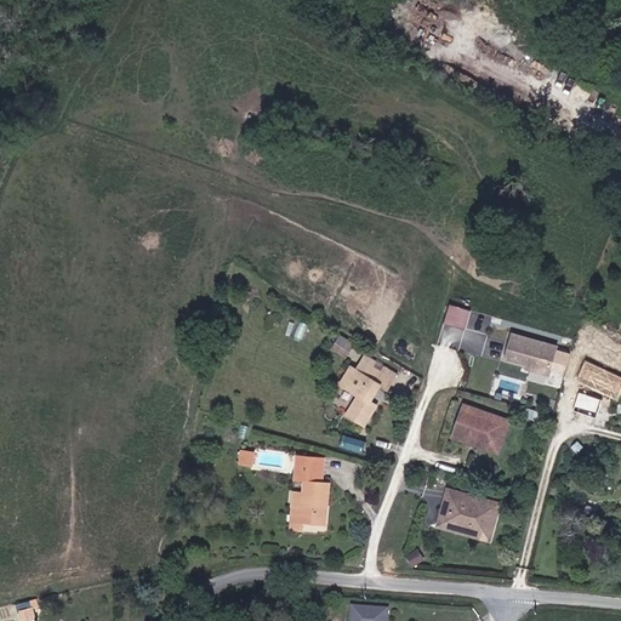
[(471,312),(449,305),(444,322),(465,329),(471,312)]
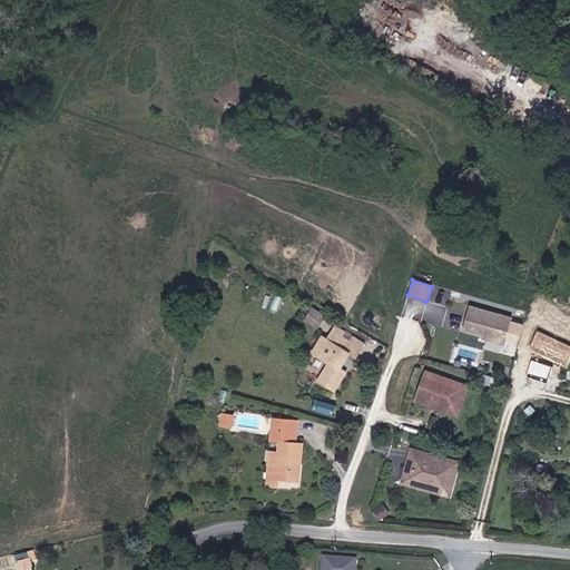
[(511,317),(472,304),(464,325),(484,331),(483,335),(503,342),(511,317)]
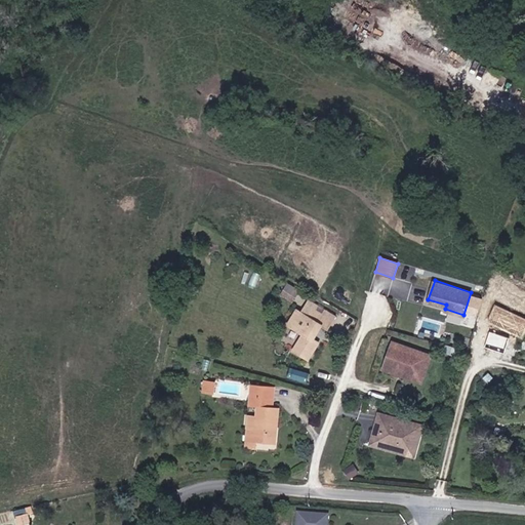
[(298,288),(289,282),(283,292),(293,298),(298,288)]
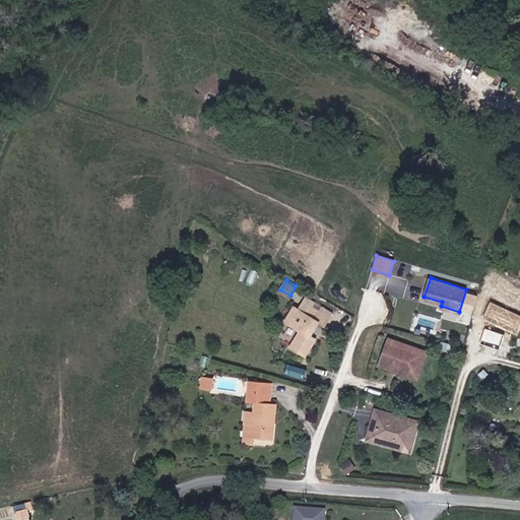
[(407,298),(421,300),(425,284),(411,281),(407,298)]
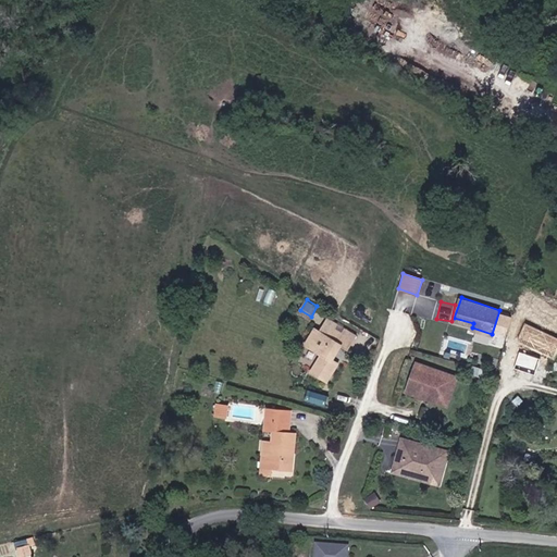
[(324,323),(319,334),(314,331),(306,346),(310,348),(322,355),(312,372),(330,382),(341,362),(334,358),(341,346),(346,349),(355,334),(344,329),(326,319),(324,323)]
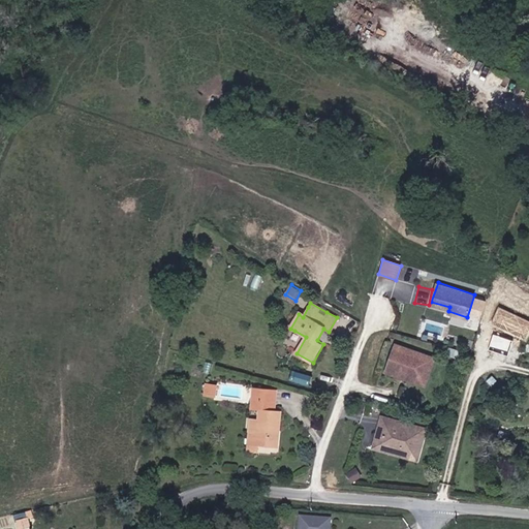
[(528,335),(528,321),(498,307),(490,324),(526,342),(528,335)]
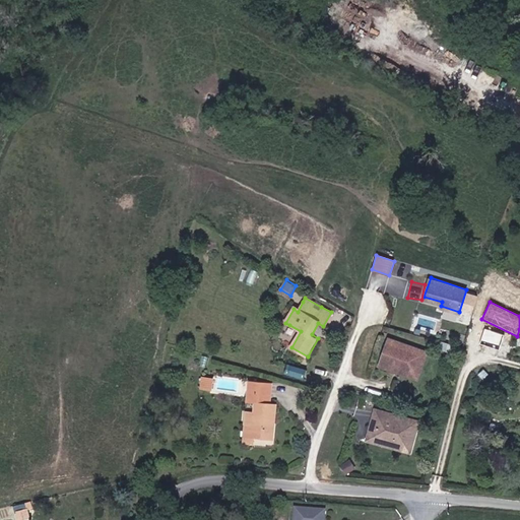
[(484,327),(480,343),(501,348),(505,332),(484,327)]
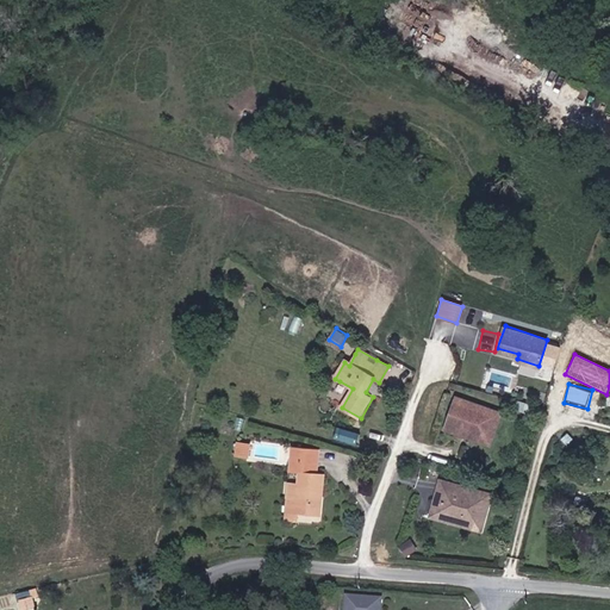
[(491,443),(502,411),(498,410),(477,403),(458,396),(458,398),(454,406),(453,406),(449,415),(450,416),(448,424),(447,427),(491,443)]
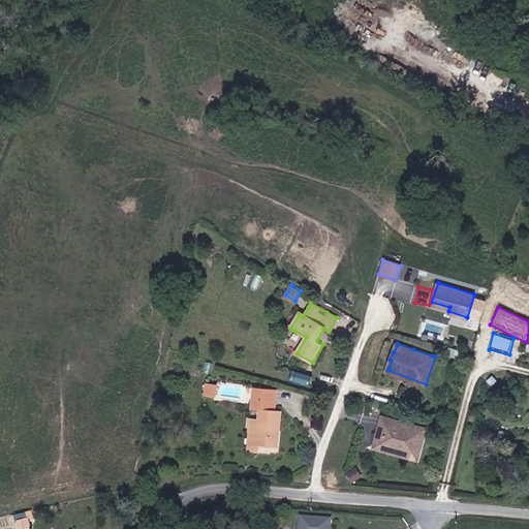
[(310,383),(311,373),(290,371),(289,381),(310,383)]
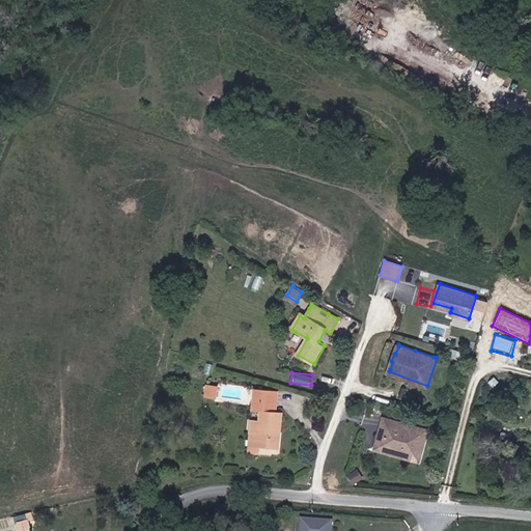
[(205,396),(211,396),(216,396),(217,386),(212,386),(206,386),(205,396)]
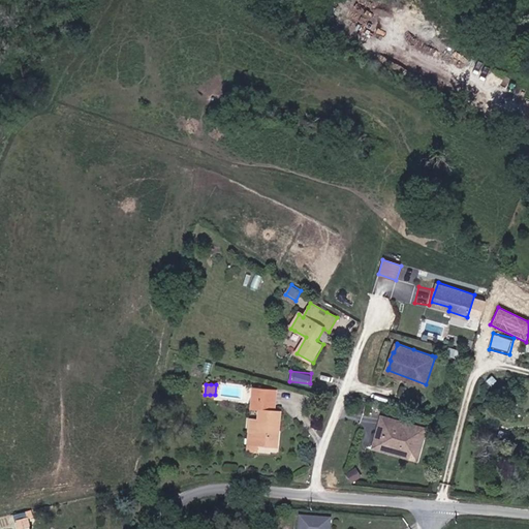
[(275,410),(277,389),(262,387),(253,386),(253,396),(252,408),(261,409),(275,410)]
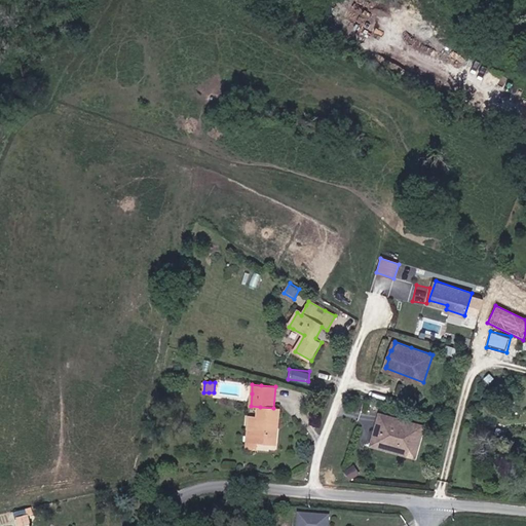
[(251,417),(250,427),(247,447),(256,448),(257,442),(273,443),(276,443),(277,427),(279,409),(273,408),(260,407),(259,417),(251,417)]
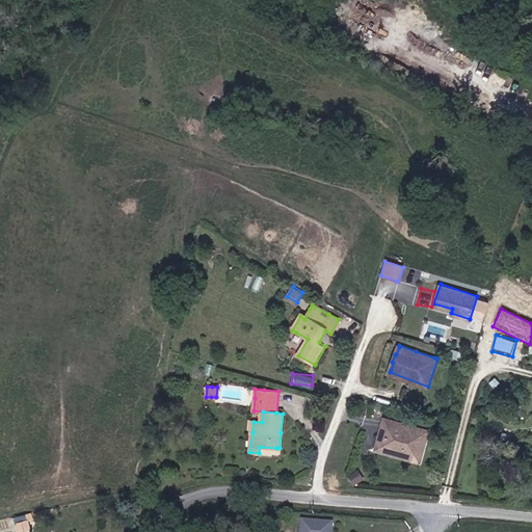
[(429,431),(381,419),(373,451),(421,463),(429,431)]
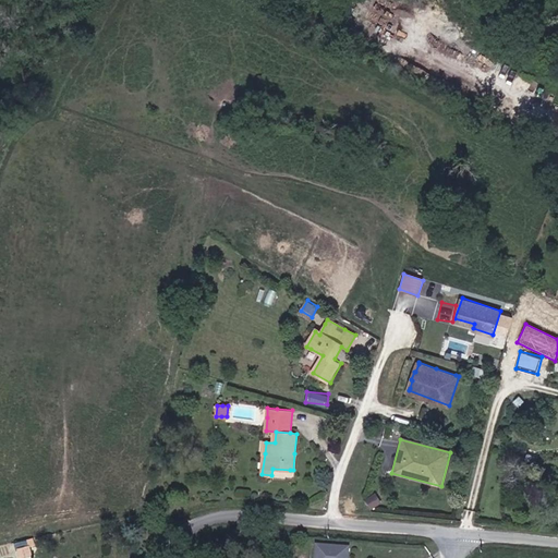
[(377,493),(365,498),(371,508),(381,502),(377,493)]
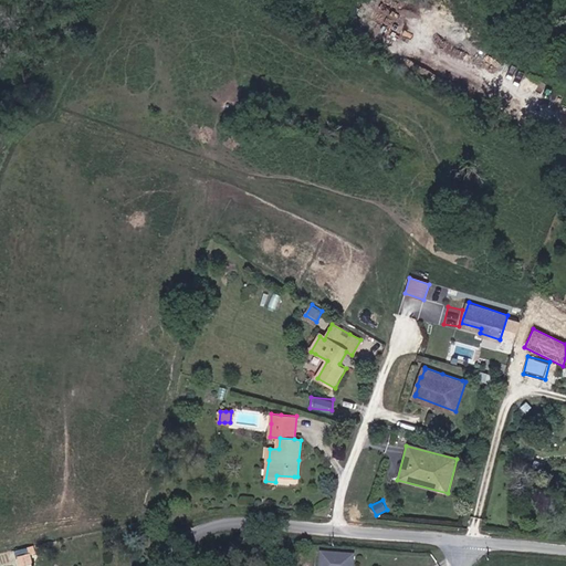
[(16,548),(19,565),(35,562),(32,545),(16,548)]
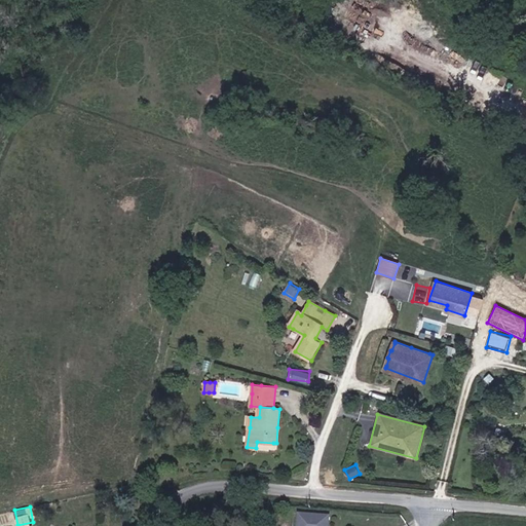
[(327,525),(328,515),(297,512),(295,525),(327,525)]
